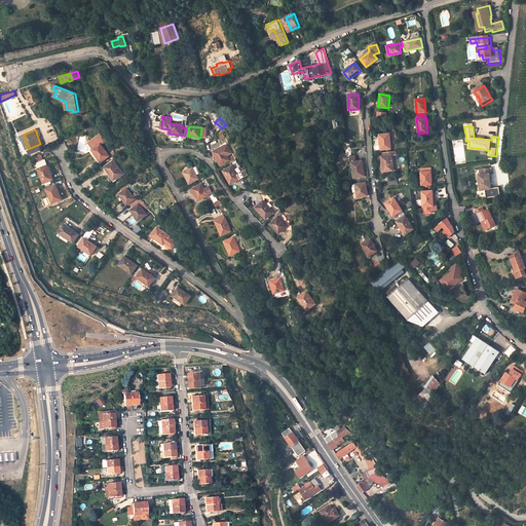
[(92,149),(100,144),(106,140),(101,134),(88,144),(92,149)]
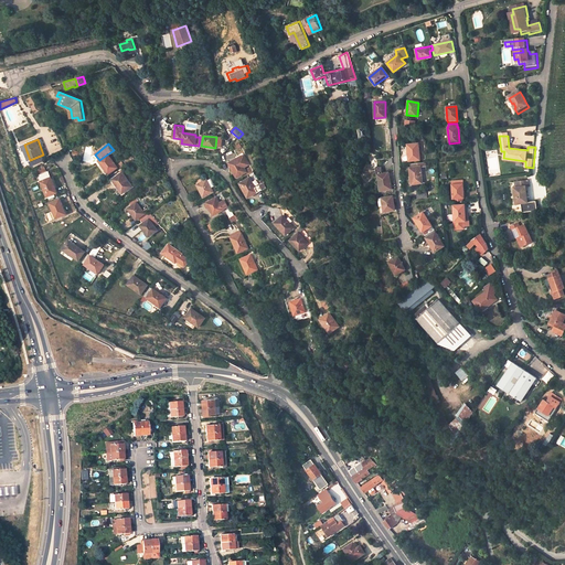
[(417,145),(407,146),(408,156),(404,156),(402,157),(402,159),(403,160),(404,161),(419,160),(417,145)]
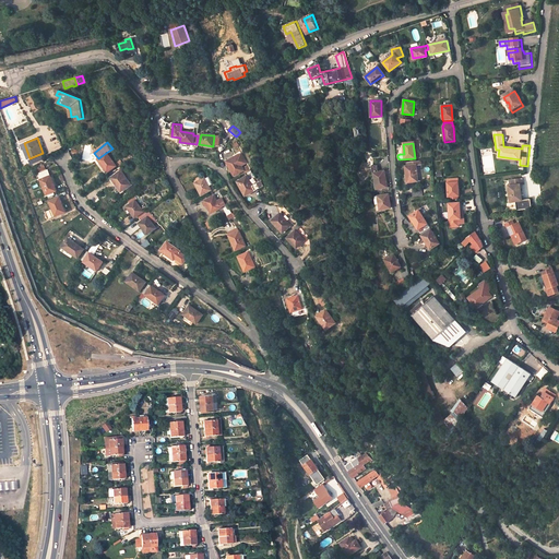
[(97,159),(107,173),(116,166),(106,153),(98,158),(97,159)]
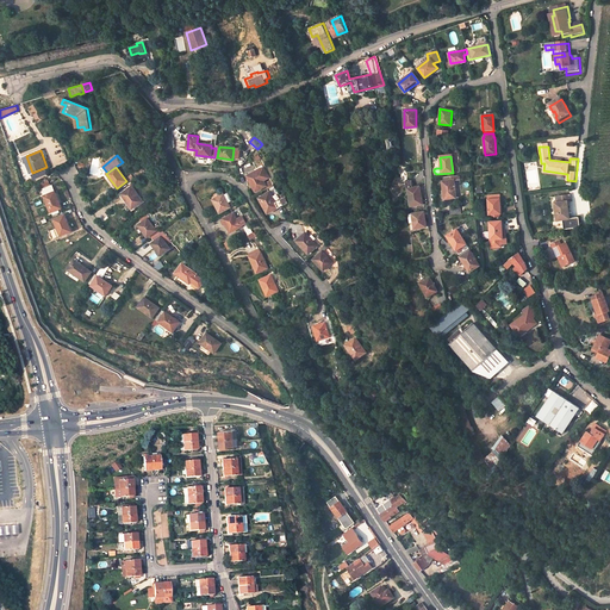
[(257,172),(248,176),(256,192),(266,187),(268,190),(273,187),(271,182),(265,186),(263,182),(268,179),(263,169),(259,172),(257,172)]
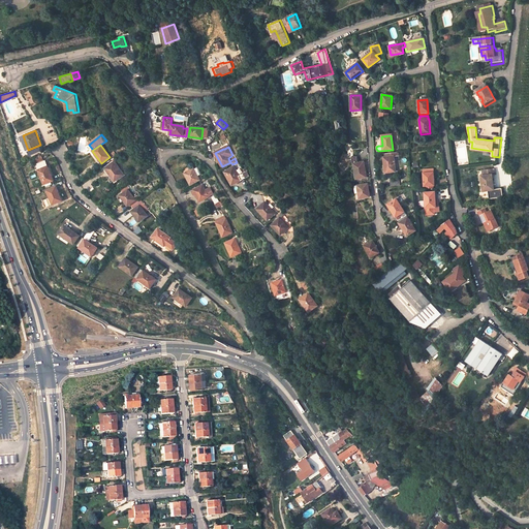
[(399,156),(398,153),(384,154),(384,157),(383,158),(384,165),(384,173),(395,172),(394,157),(399,156)]
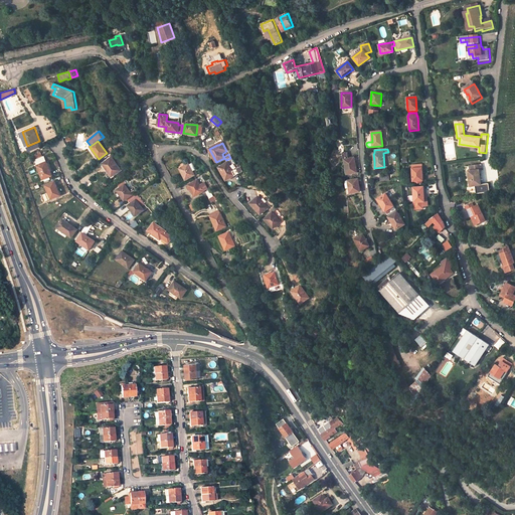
[(120,170),(111,158),(103,164),(112,176),(120,170)]
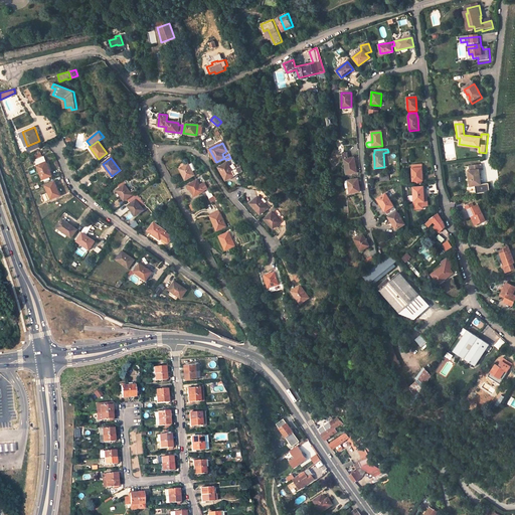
[(230,158),(226,160),(227,163),(219,168),(226,180),(238,174),(230,158)]
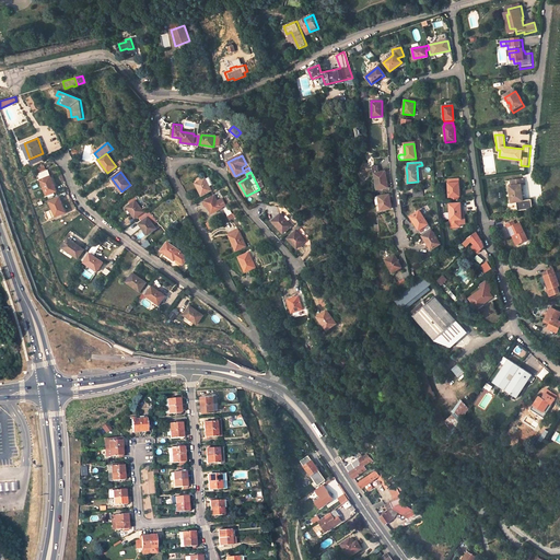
[(375,174),(377,189),(387,187),(385,172),(375,174)]
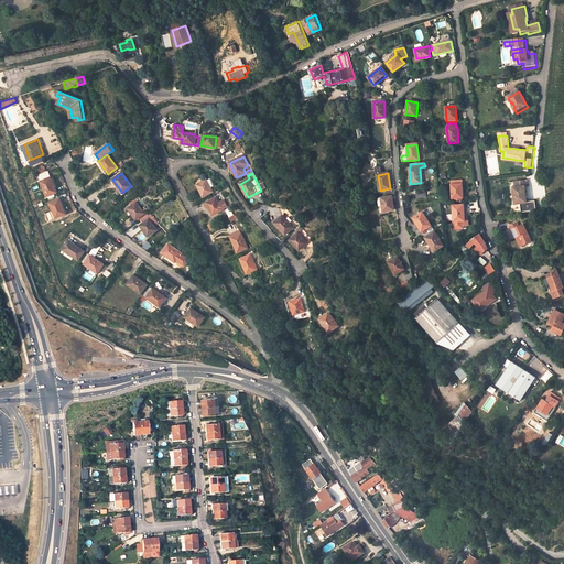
[(223,192),(221,191),(220,191),(212,176),(196,184),(203,196),(213,191),(215,196),(223,192)]
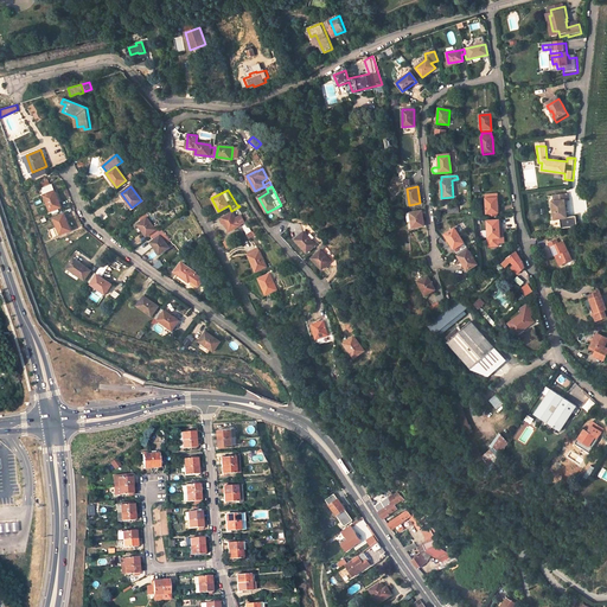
[(62,208),(55,191),(44,196),(51,211),(62,208)]
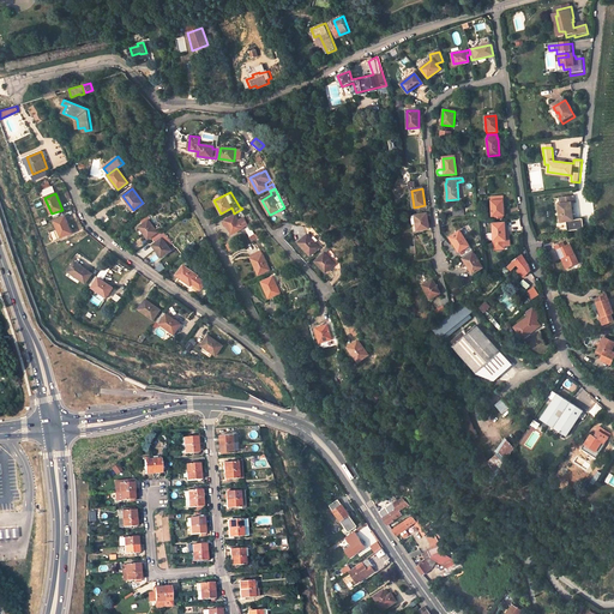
[(491,197),(492,220),(503,218),(501,216),(504,216),(503,196),(491,197)]
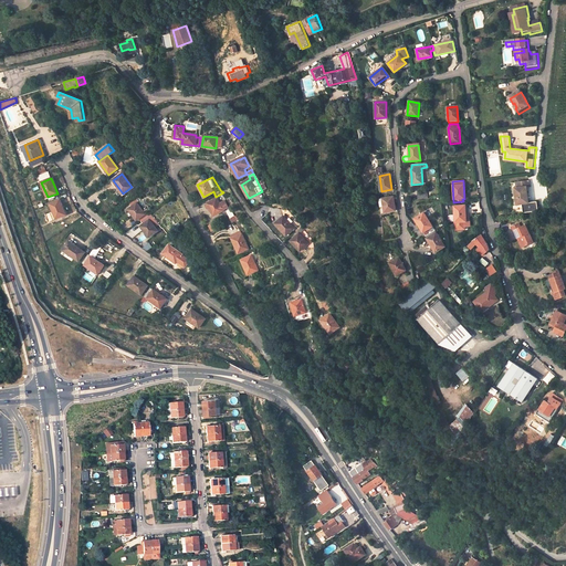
[(530,202),(527,187),(516,188),(519,205),(523,203),(525,212),(540,210),(538,201),(530,202)]
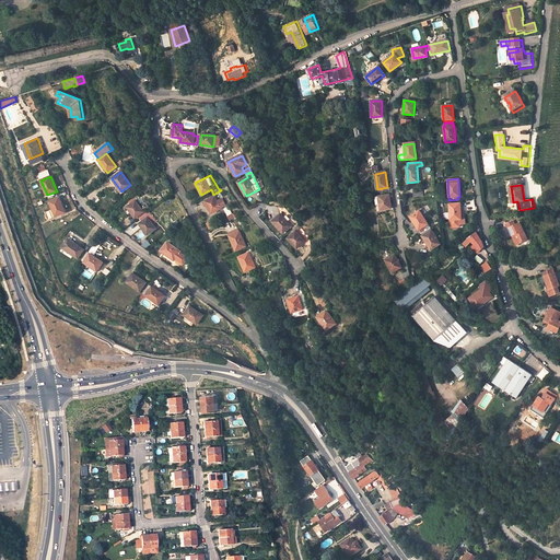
[(202,202),(203,207),(207,206),(211,213),(223,207),(230,220),(236,218),(233,211),(232,212),(221,190),(213,195),(214,196),(205,201),(206,201),(202,202)]
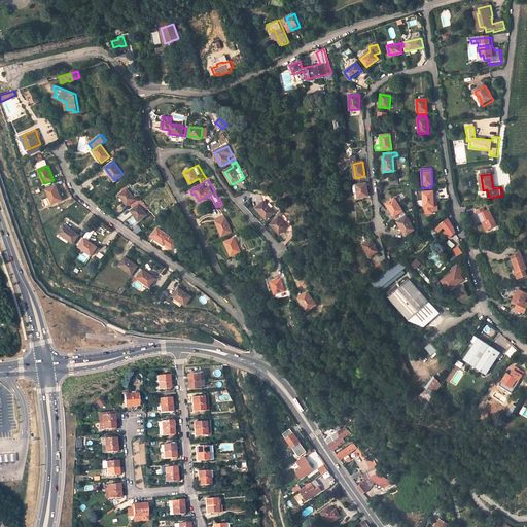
[(366,184),(356,185),(352,186),(354,194),(358,194),(358,198),(367,196),(366,184)]
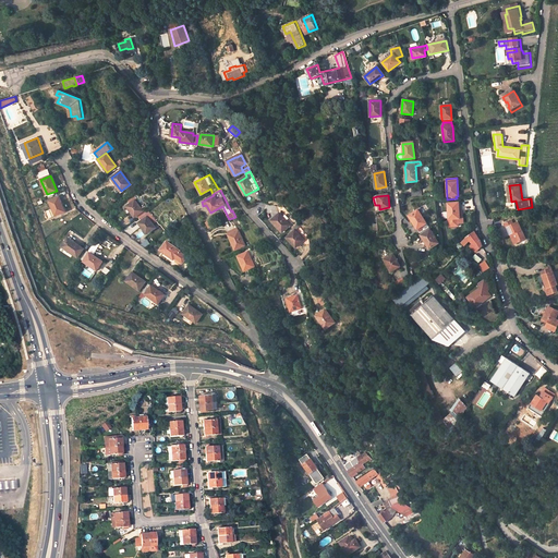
[(65,210),(59,197),(50,202),(56,215),(65,210)]
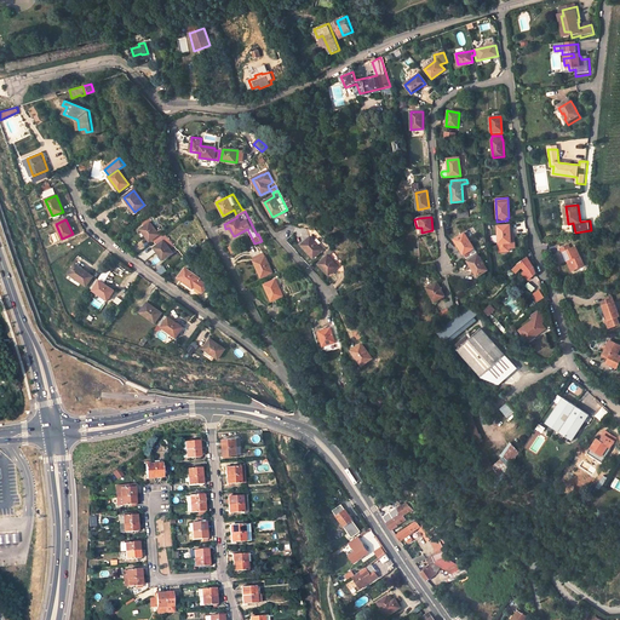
[(141,229),(150,241),(153,240),(155,242),(166,235),(161,229),(158,231),(150,222),(151,222),(149,219),(143,223),(145,227),(141,229)]
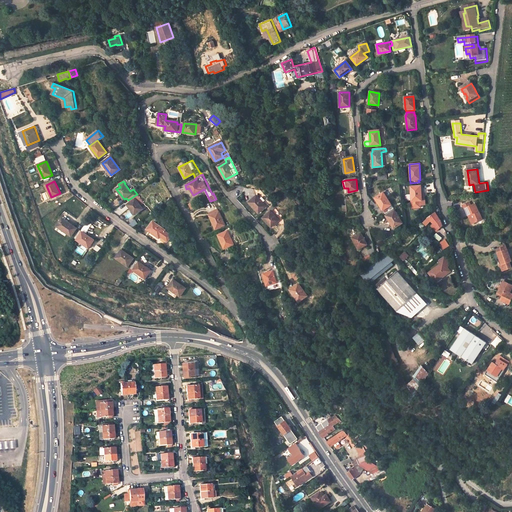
[(422,200),(420,185),(411,186),(412,208),(420,207),(420,200),(422,200)]
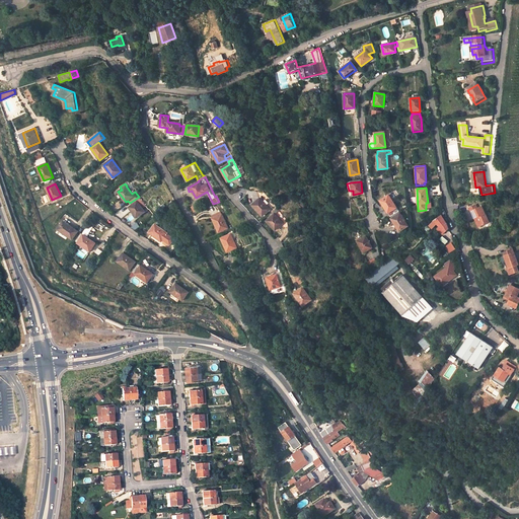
[(277,209),(264,195),(260,198),(252,205),(262,216),(270,209),(272,212),(277,209)]
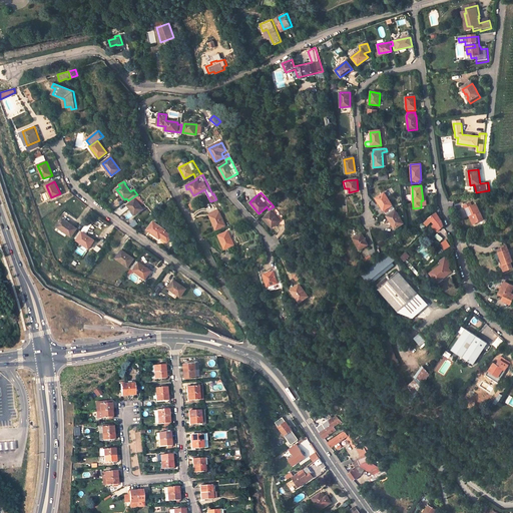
[(394,209),(384,193),(376,198),(386,214),(394,209)]
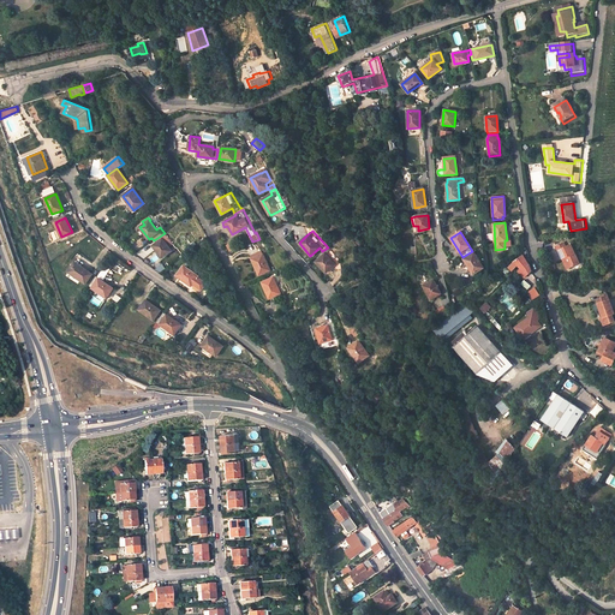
[(153,245),(162,257),(171,251),(163,239),(167,237),(165,233),(154,240),(154,242),(155,244),(153,245)]
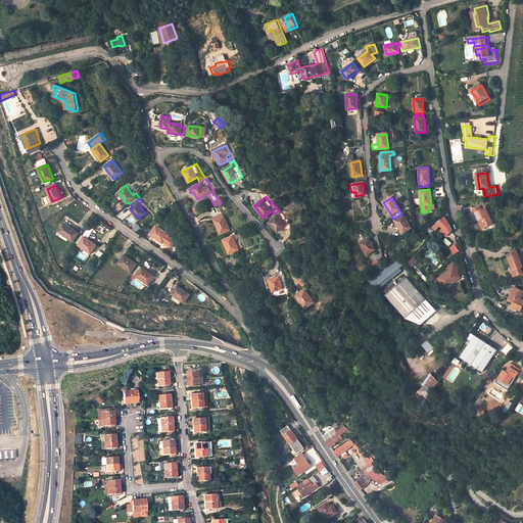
[(490,224),(485,207),(480,208),(474,210),(476,219),(478,218),(480,227),(490,224)]
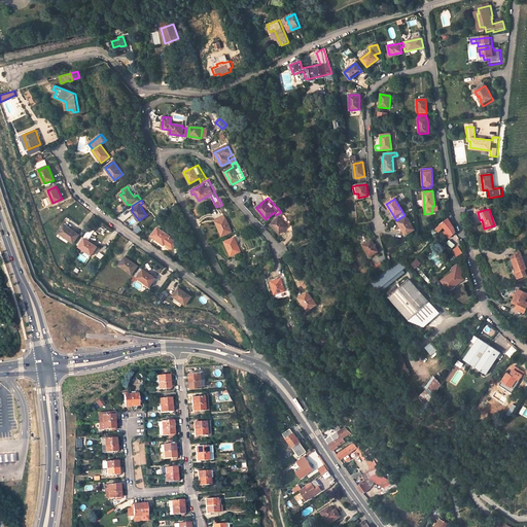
[(281,212),(276,215),(278,217),(271,223),(279,234),(290,223),(281,212)]
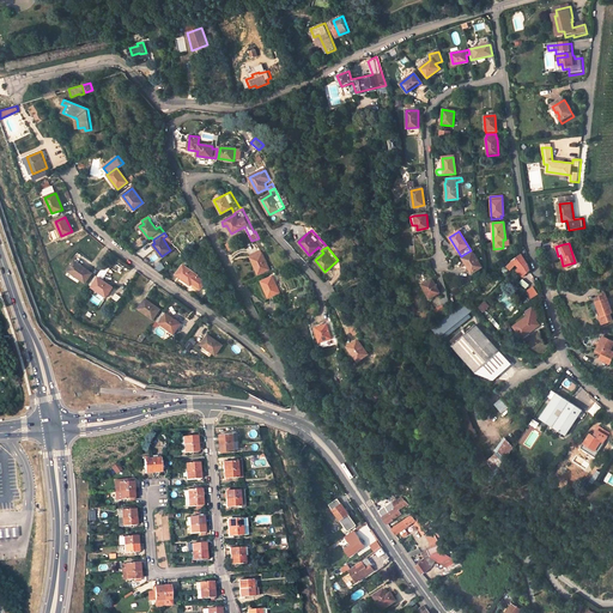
[(481,267),(473,253),(462,259),(472,274),(481,267)]
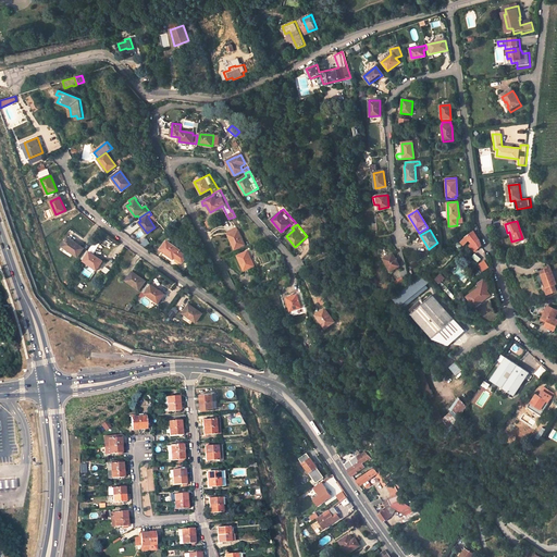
[(244,245),(238,231),(230,235),(235,248),(244,245)]
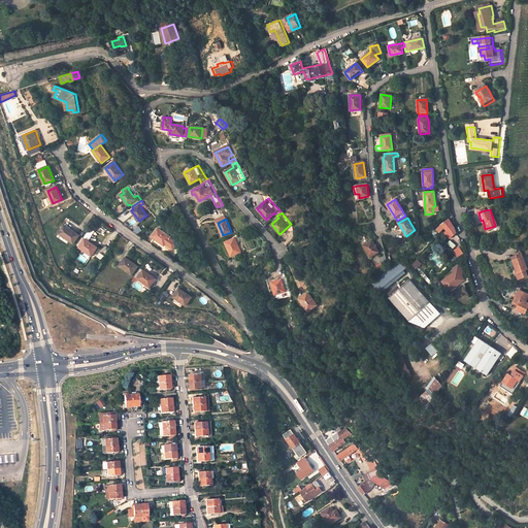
[(456,227),(450,219),(441,225),(436,229),(439,232),(444,228),(448,230),(454,236),(458,232),(457,230),(456,227)]
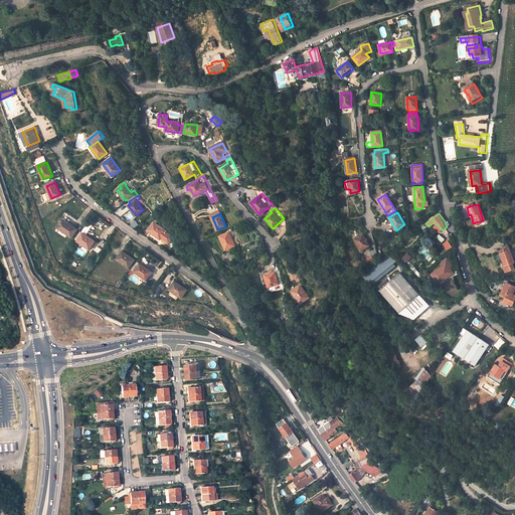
[(58,227),(72,236),(77,229),(63,219),(58,227)]
